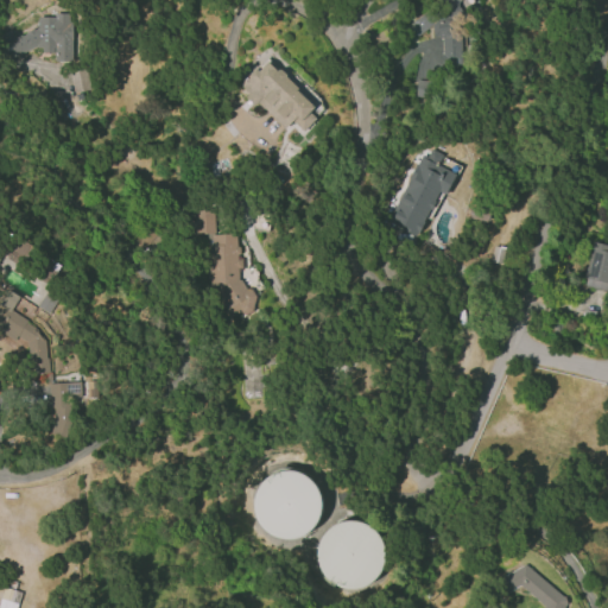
[(458,0),(436,0),(437,17),(430,18),(431,37),(441,36),(442,64),(462,63),(458,0)]
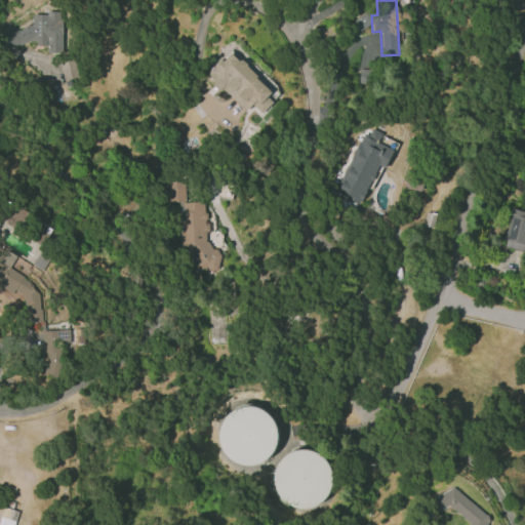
[(350,23),(356,32),(372,21),(366,11),(350,23)]
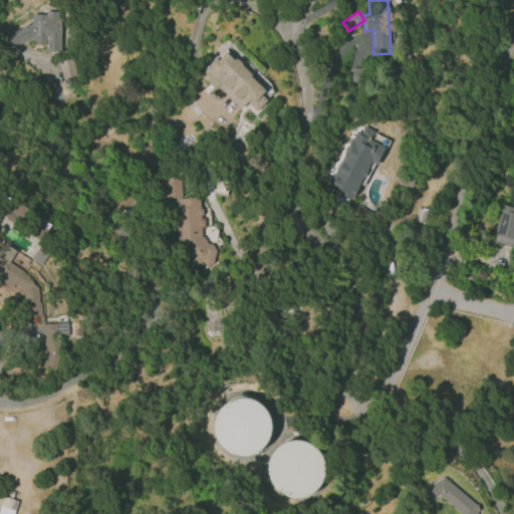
[(32,22),(33,13),(46,13),(46,15),(60,28),(50,39),(46,35),(46,43),(36,43),(36,38),(32,38),(12,47),(6,34),(32,22)]
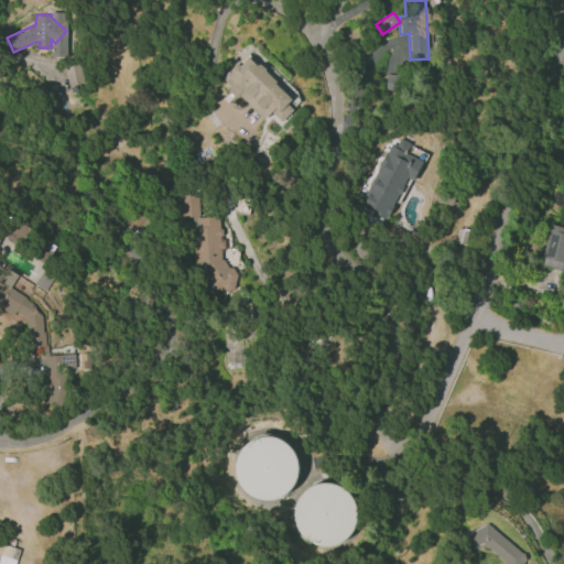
[(249,55),(240,64),(238,62),(224,77),(227,79),(226,80),(231,86),(228,88),(236,96),(239,93),(266,118),(272,110),(282,120),(294,108),(288,101),(293,96),(266,71),(268,68),(260,62),(258,64),(249,55)]
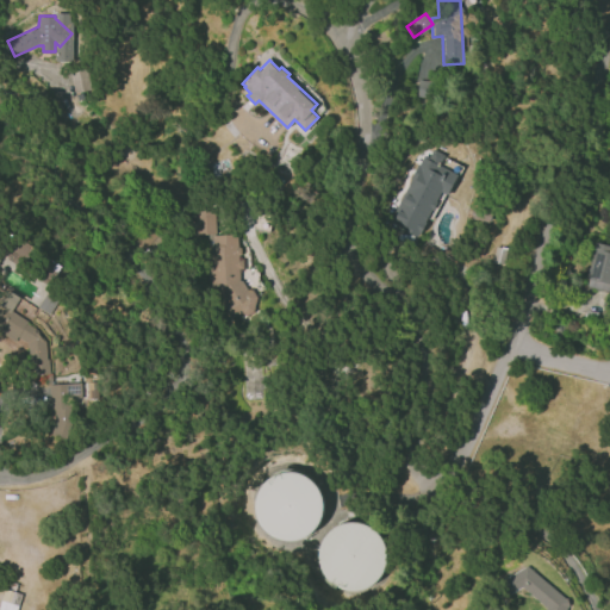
[(427,144),(446,154),(441,165),(460,174),(449,194),(441,191),(418,236),(388,222),(427,144)]
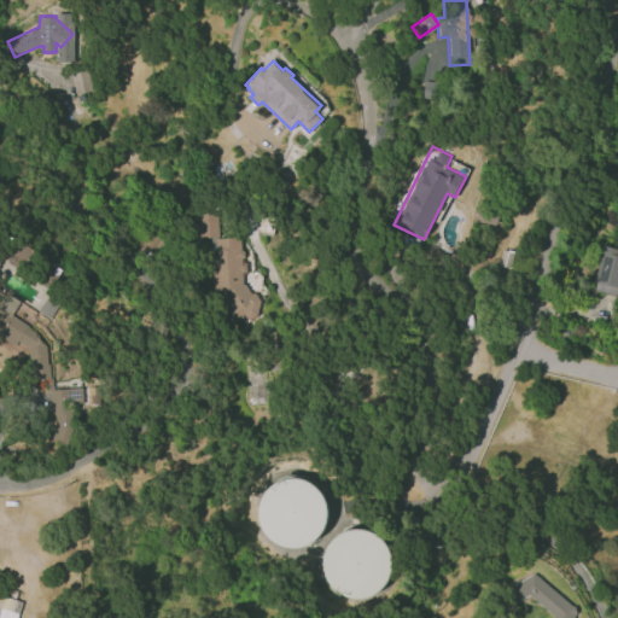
[(198,235),(219,235),(219,213),(197,213),(198,235)]
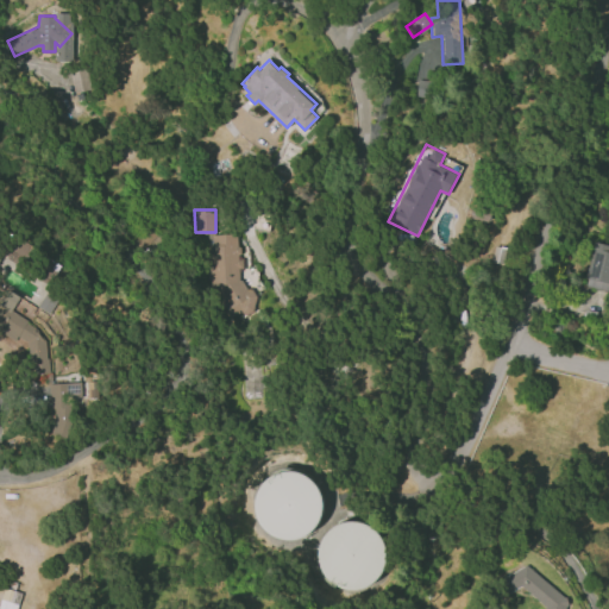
[(240,309),(231,316),(221,302),(224,301),(214,286),(217,284),(209,286),(207,232),(237,231),(238,245),(238,252),(238,258),(238,267),(239,276),(246,288),(252,288),(256,295),(255,300),(253,309),(249,313),(242,311),(240,309)]
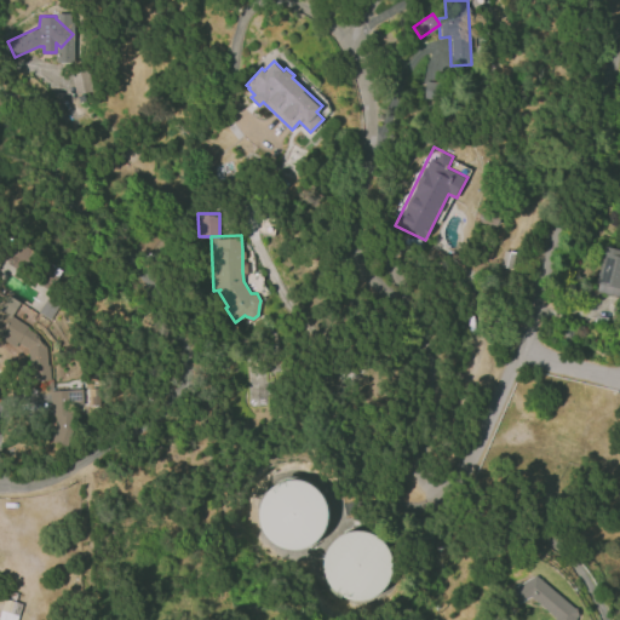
[(604,246),(619,250),(619,288),(596,282),(604,246)]
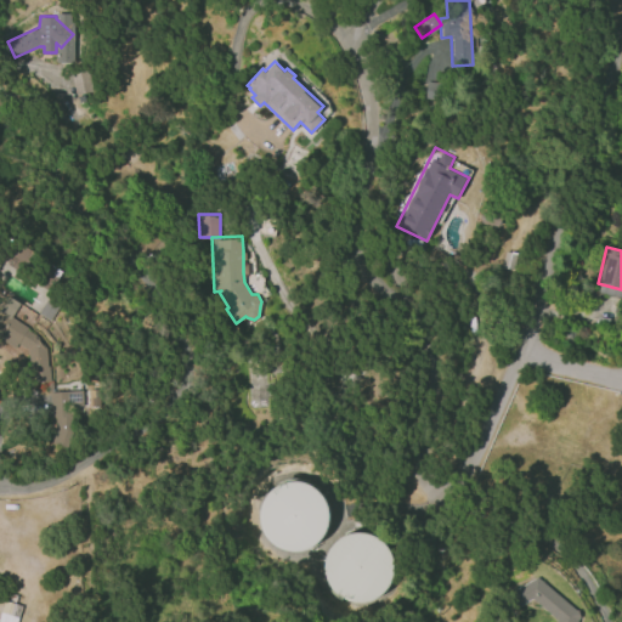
[(505,249),(518,252),(514,269),(502,266),(505,249)]
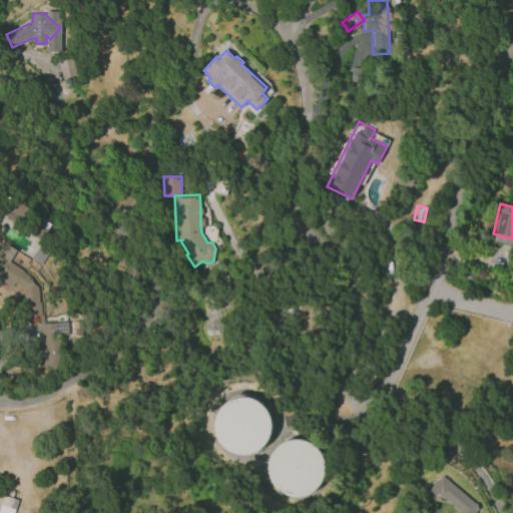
[(41,313),(43,313),(44,322),(68,321),(70,343),(43,345),(41,323),(40,323),(39,314),(26,315),(24,288),(15,282),(12,286),(0,278),(0,253),(7,243),(16,248),(8,262),(31,276),(38,286),(41,313)]
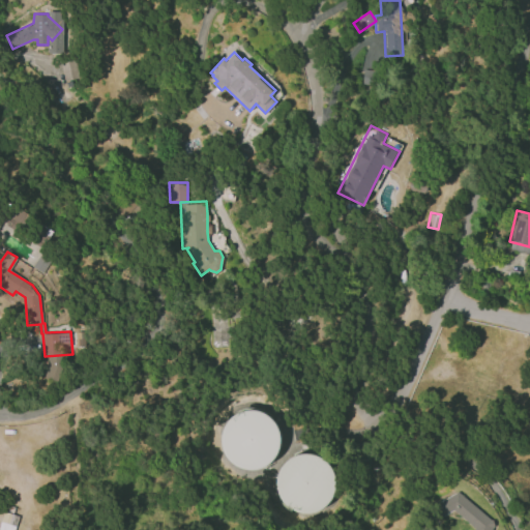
[(42,271),(33,265),(39,256),(49,262),(42,271)]
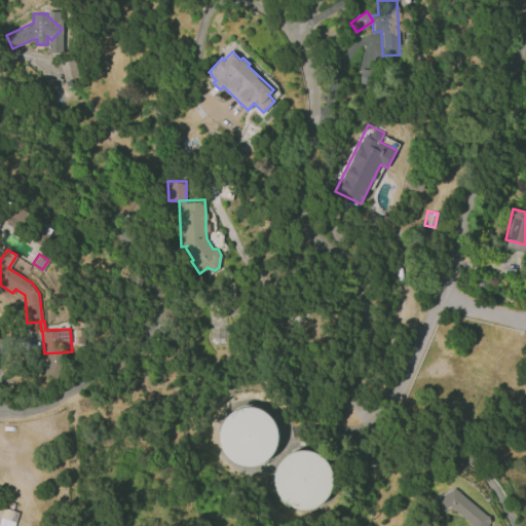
[(222,447),(220,437),(221,426),(226,417),(233,411),(242,406),(252,405),(262,407),(270,412),(276,420),(279,429),(280,439),(277,448),(272,456),(264,462),(255,465),(245,465),(235,462),(227,455),(222,447)]
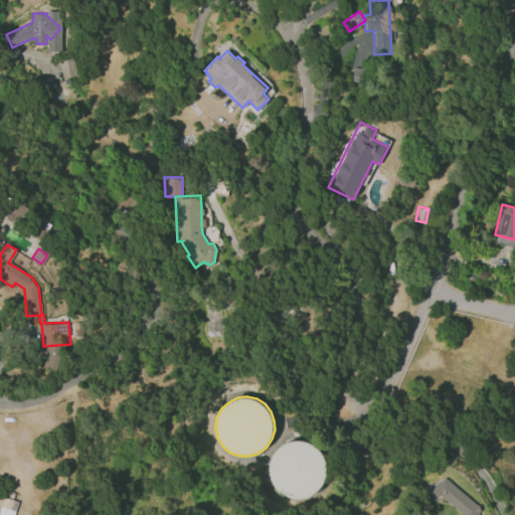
[(271,480),(268,470),(269,461),(274,452),(281,445),(290,441),(299,440),(308,441),(316,446),(322,453),(325,461),(326,471),(324,480),(319,487),(312,493),(303,497),(293,497),(284,494),(276,488),(271,480)]
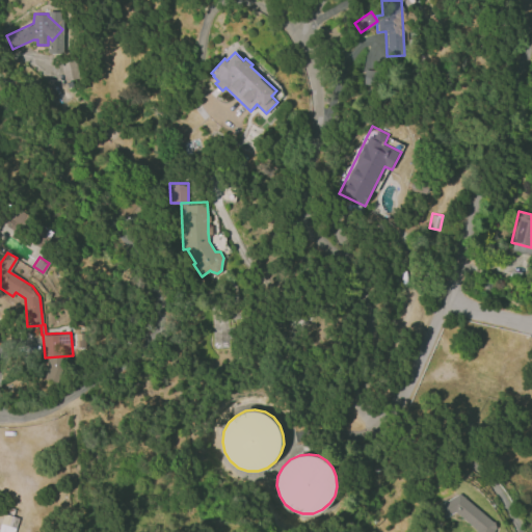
[(459,493),(495,522),(496,529),(494,531),(475,531),(476,530),(456,512),(439,522),(430,508),(459,493)]
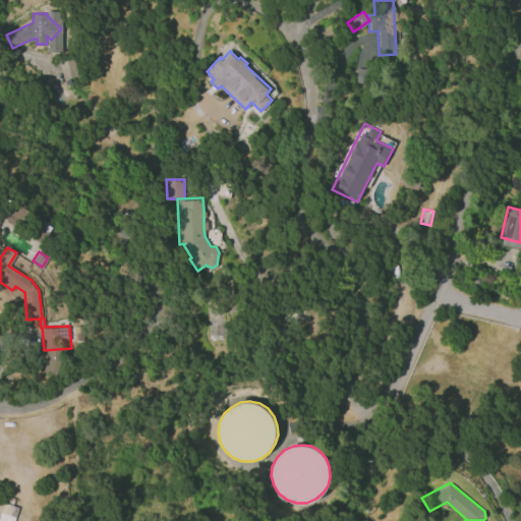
[(0,520),(0,514),(4,502),(19,506),(14,520),(0,520)]
